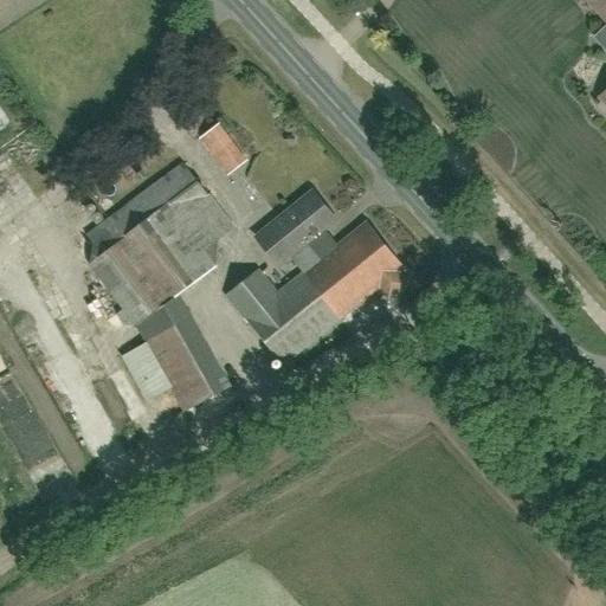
[(605,0),(585,0),(605,23),(605,92),(600,98),(605,104),(605,0)]
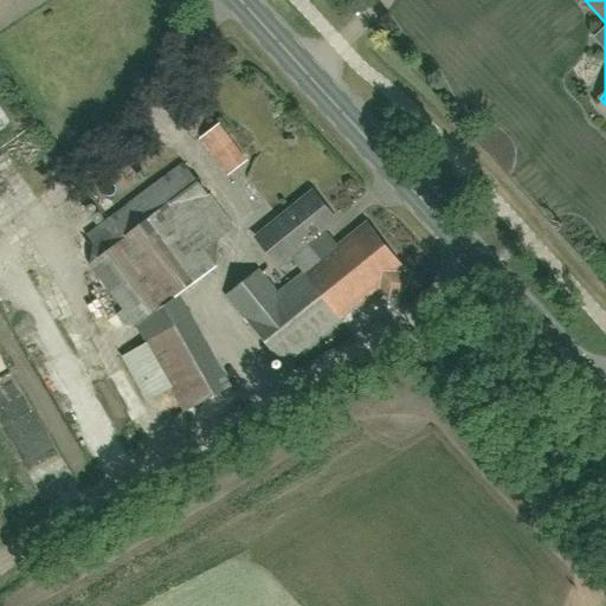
[(171,115),(161,124),(180,144),(191,134),(171,115)]
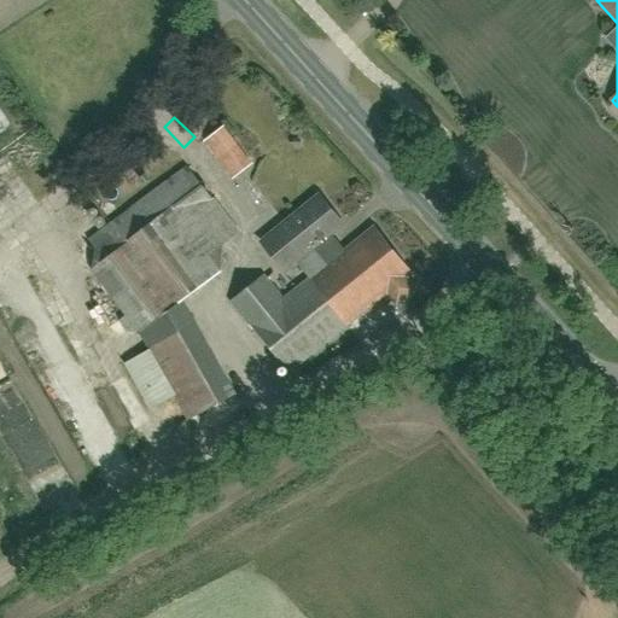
[(254,162),(223,123),(204,138),(234,176),(254,162)]
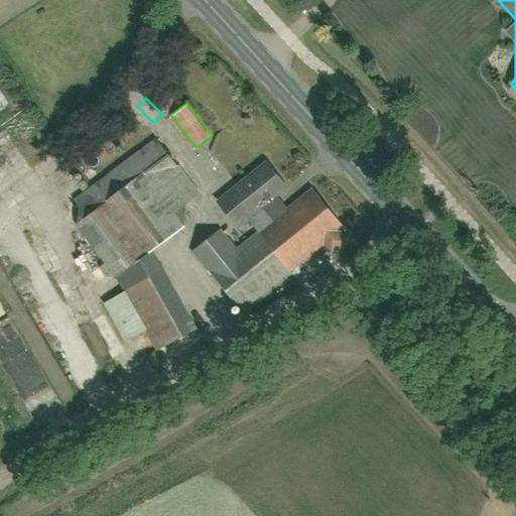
[(115,278),(183,227),(184,207),(200,196),(155,141),(84,195),(96,212),(76,227),(115,278)]
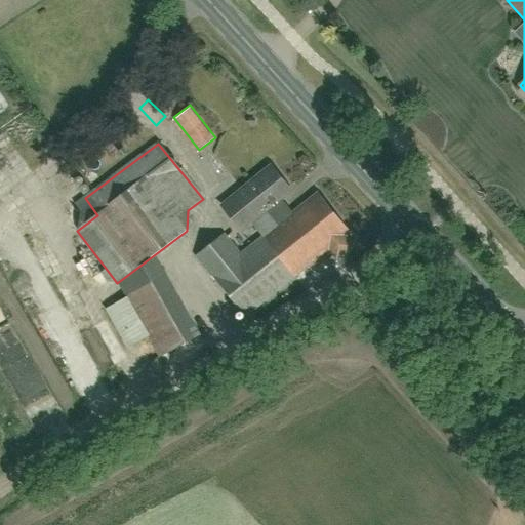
[(242,231),(252,223),(263,236),(238,254),(223,235),(196,257),(246,317),(331,248),(338,257),(353,246),(346,237),(350,234),(318,194),(292,213),(281,199),(291,192),(272,167),(223,207),(242,231)]
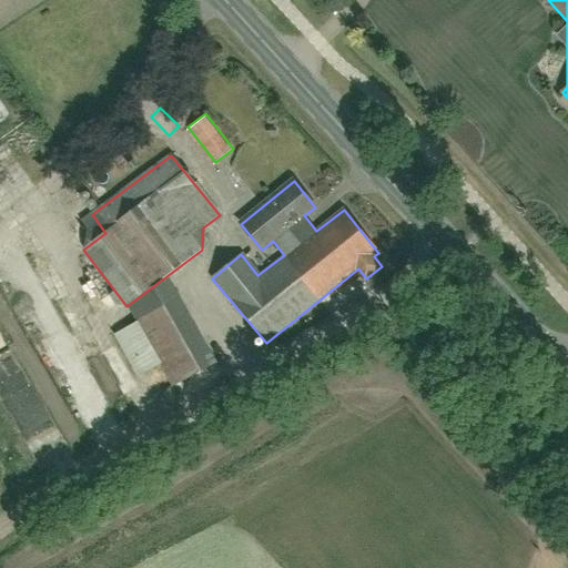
[(174,387),(217,363),(179,297),(137,322),(174,387)]
